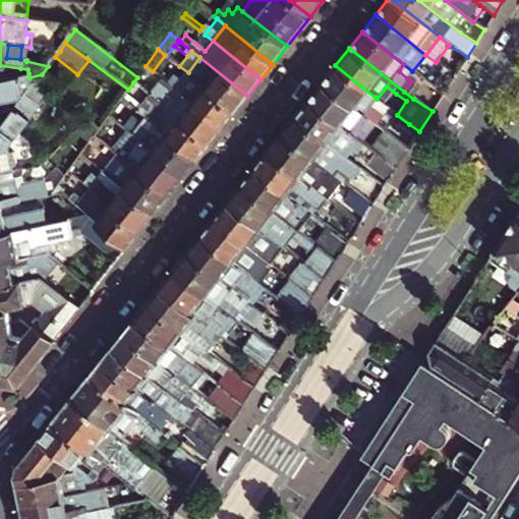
[(236,111),(247,96),(199,57),(188,72),(196,78),(236,111)]
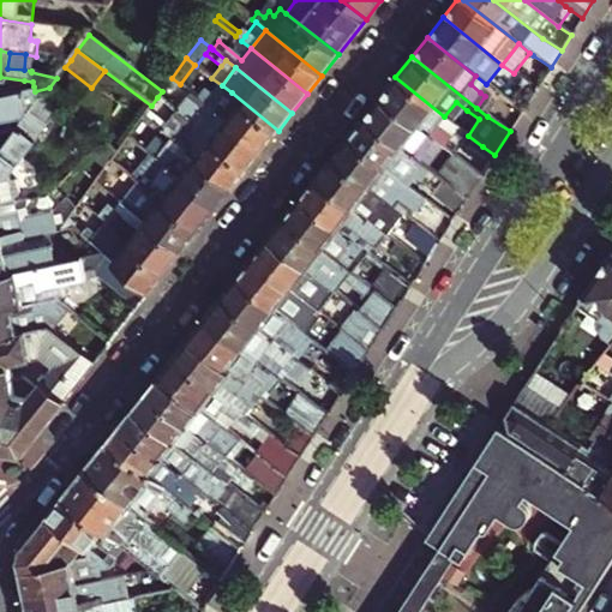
[(471,84),(480,93),(486,84),(475,76),(471,84)]
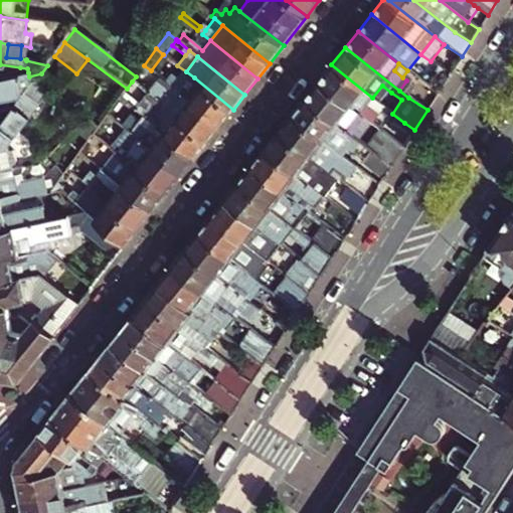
[(366,106),(372,98),(331,64),(318,82),(370,124),(377,114),(366,106)]
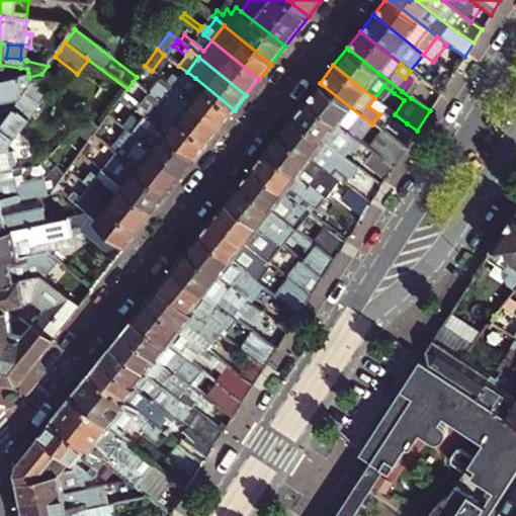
[(222,126),(235,110),(195,78),(191,83),(169,66),(159,77),(161,78),(173,88),(222,126)]
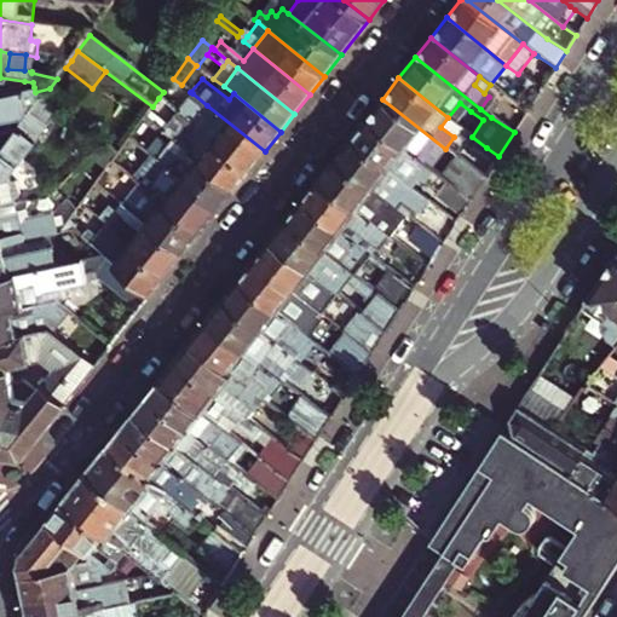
[(249,171),(265,151),(207,105),(202,111),(188,99),(185,102),(167,87),(163,92),(159,98),(177,113),(212,140),(249,171)]
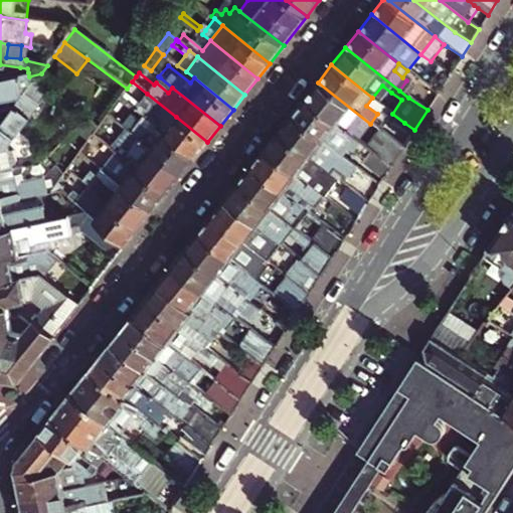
[(0,113),(0,103),(9,102),(17,108),(36,81),(38,77),(41,73),(29,76),(22,77),(0,81),(0,113)]
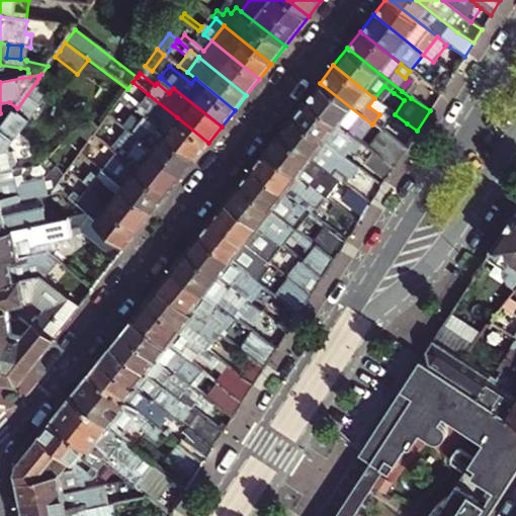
[(169,93),(173,88),(161,78),(157,83),(169,93)]
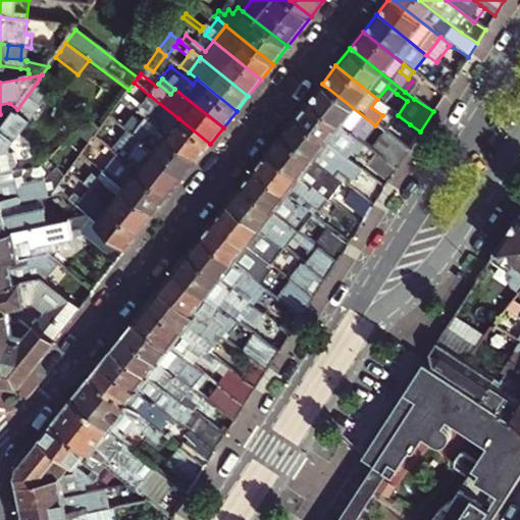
[(13,168),(17,167),(14,152),(11,153),(9,149),(51,94),(37,83),(17,109),(15,111),(4,126),(0,132),(0,182),(14,179),(26,176),(24,170),(14,172),(13,168)]
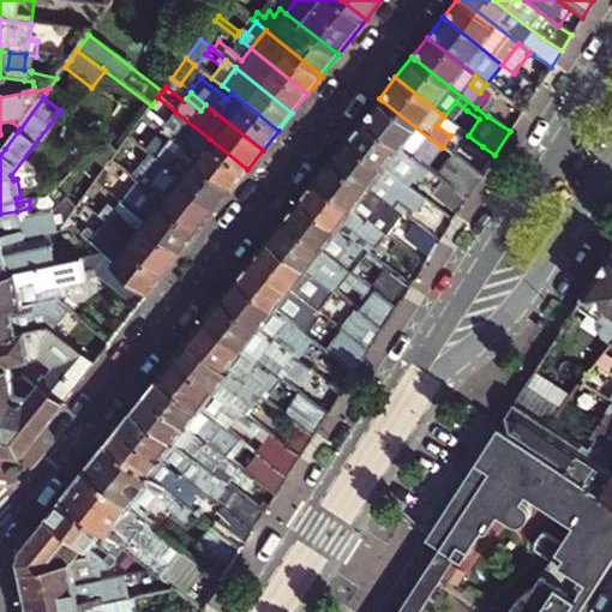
[(453,156),(442,148),(379,99),(364,118),(466,199),(480,178),(465,166),(453,156)]
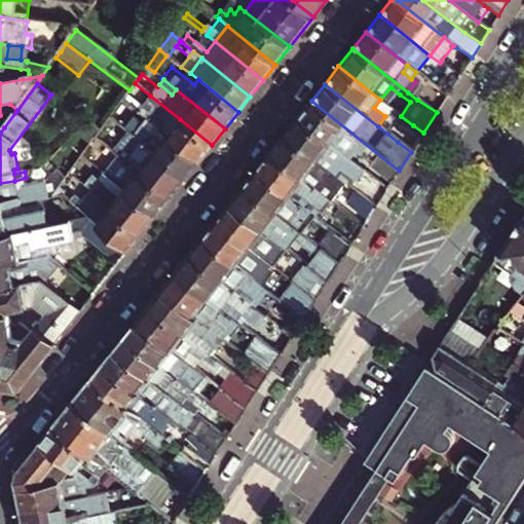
[(380,100),(390,107),(400,95),(390,87),(380,100)]
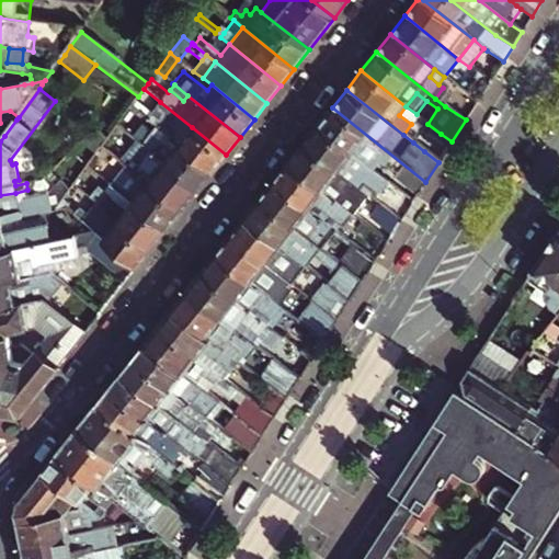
[(146,120),(151,114),(135,101),(130,106),(146,120)]
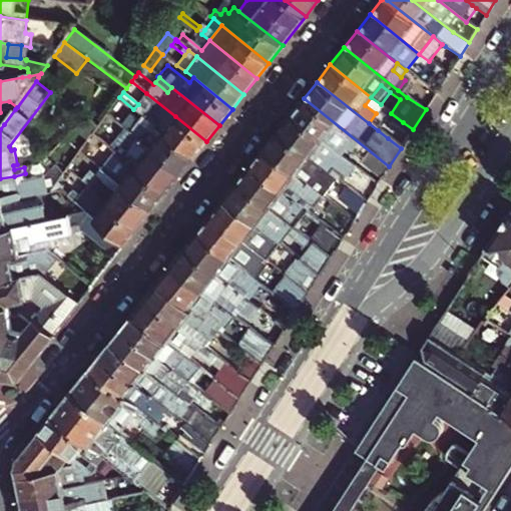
[(171,120),(175,116),(146,93),(143,98),(171,120)]
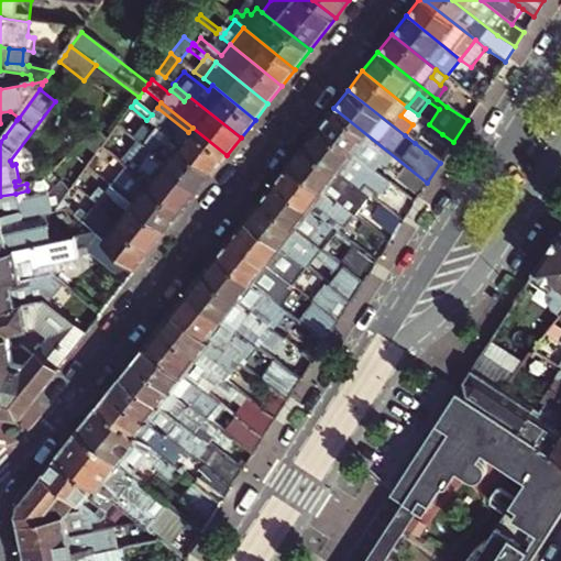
[(212,173),(227,155),(193,128),(188,132),(157,108),(152,114),(146,120),(178,145),(212,173)]
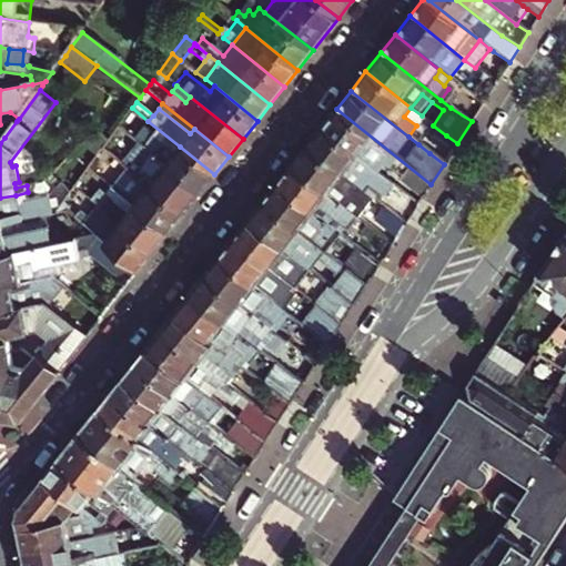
[(422,199),(431,184),(336,109),(321,128),(369,165),(375,157),(398,174),(395,179),(422,199)]
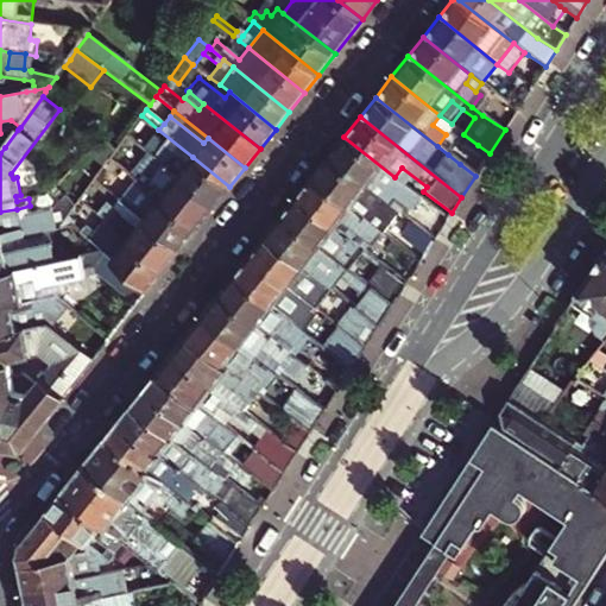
[(0,149),(5,147),(18,130),(0,133),(0,149)]
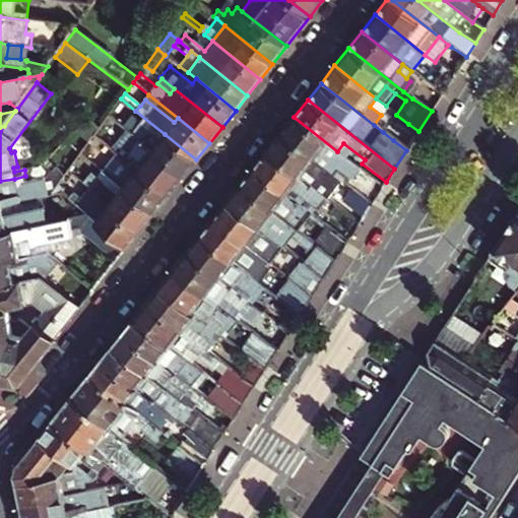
[(406,150),(418,131),(408,124),(396,115),(383,132),(393,140),(406,150)]
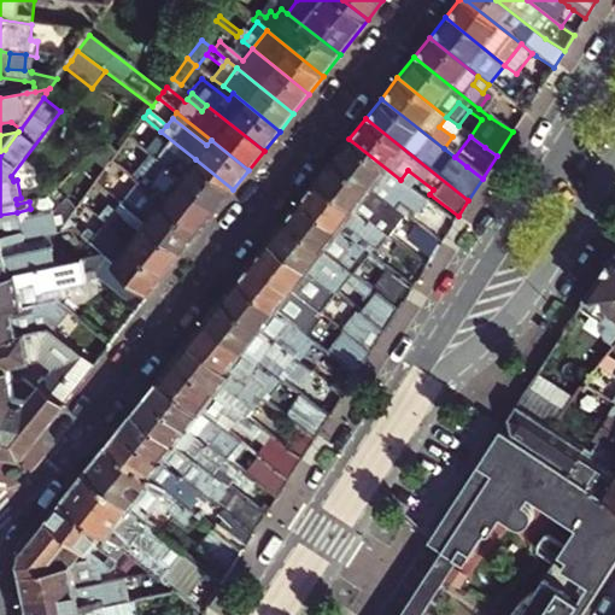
[(434,227),(444,215),(400,180),(349,139),(333,159),(403,215),(409,206),(434,227)]
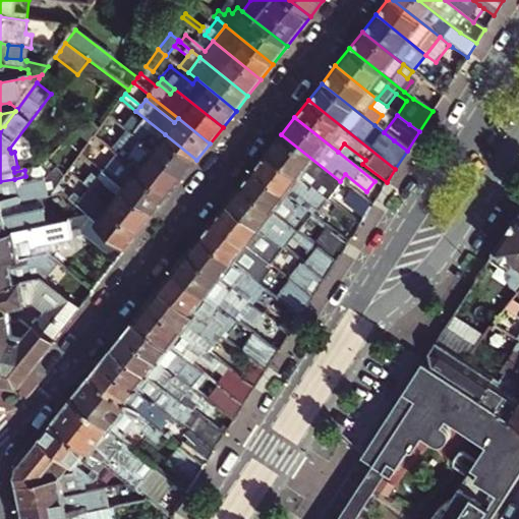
[(130,135),(136,127),(128,120),(121,128),(126,132),(130,135)]
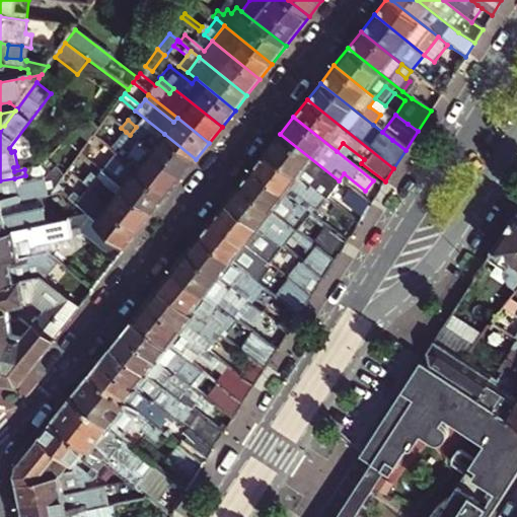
[(182,176),(196,159),(164,134),(158,141),(138,125),(136,127),(130,135),(182,176)]
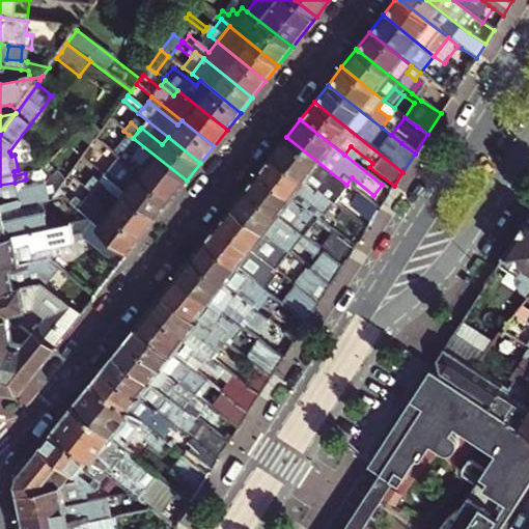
[(169,201),(187,181),(133,138),(129,135),(112,156),(117,160),(169,201)]
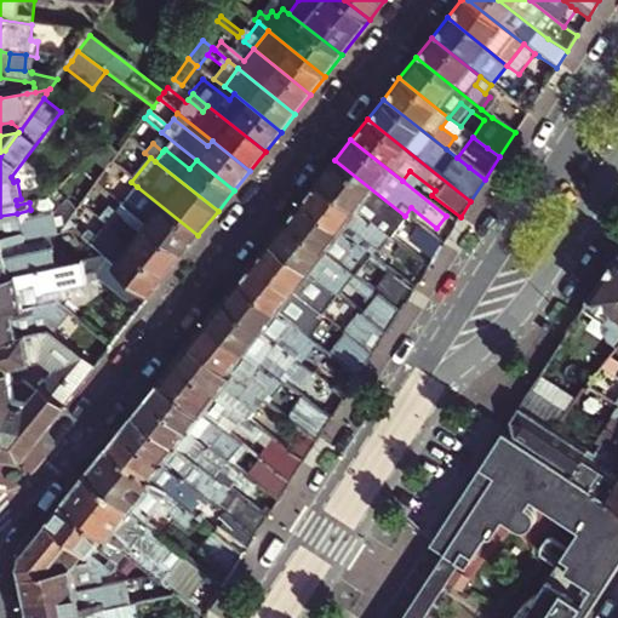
[(388,236),(405,216),(335,160),(318,182),(388,236)]
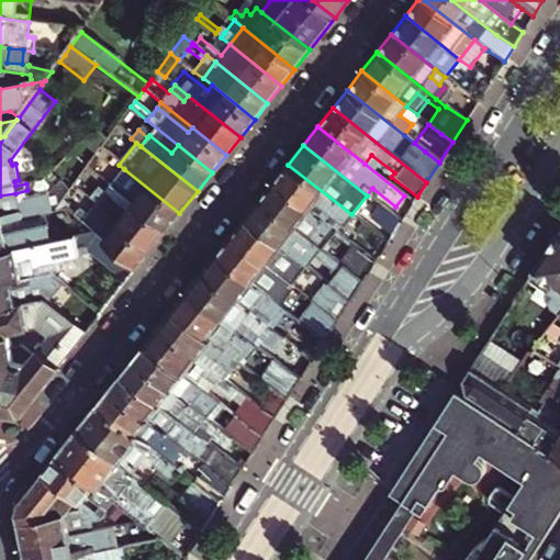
[(353,216),(351,214),(288,165),(273,182),(335,232),(339,226),(343,228),(353,216)]
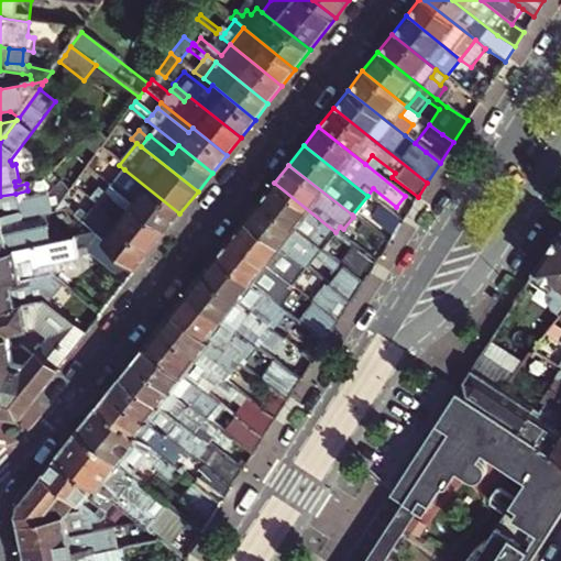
[(166,231),(179,213),(124,169),(111,187),(118,193),(166,231)]
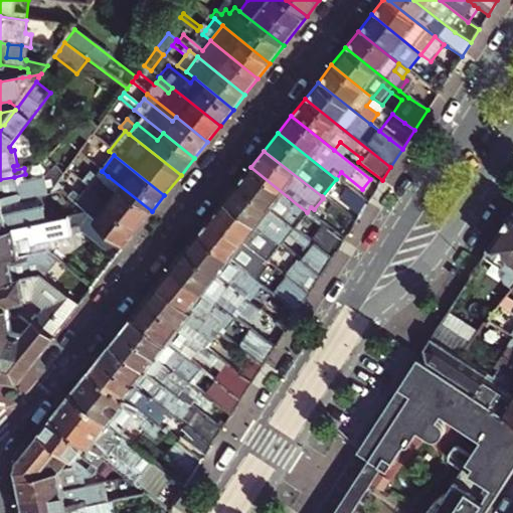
[(294,229),(307,212),(250,167),(237,184),(286,222),(293,228),(294,229)]
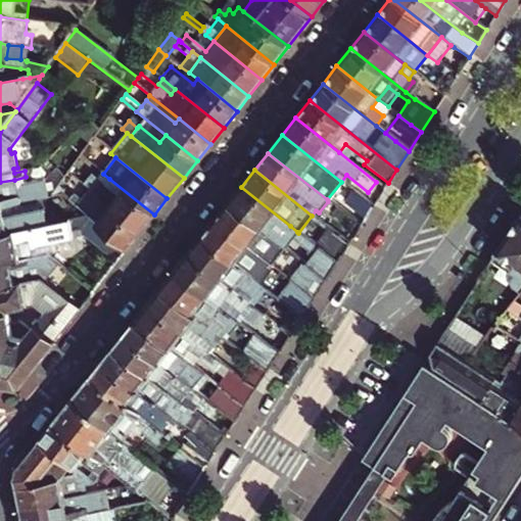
[(42,198),(49,197),(63,178),(54,171),(46,183),(16,189),(14,180),(0,182),(0,206),(2,206),(42,198)]
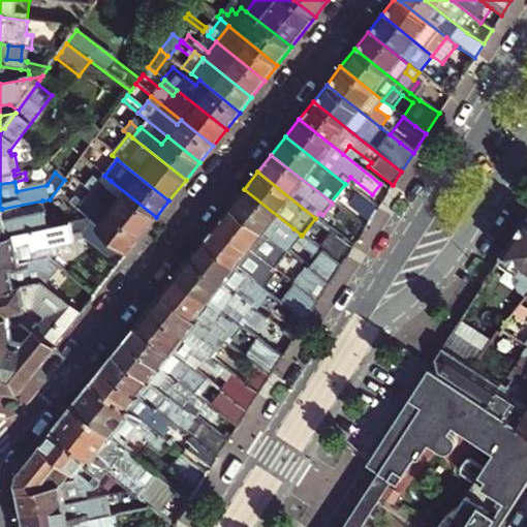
[(142,235),(156,217),(111,181),(105,188),(88,175),(80,184),(87,189),(97,198),(142,235)]
